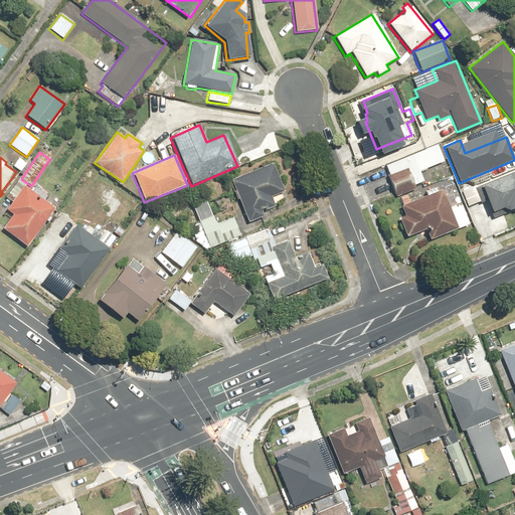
[(271,197),(284,191),(273,163),(230,180),(235,191),(233,192),(236,200),(238,199),(247,222),(262,217),(261,213),(275,207),(271,197)]
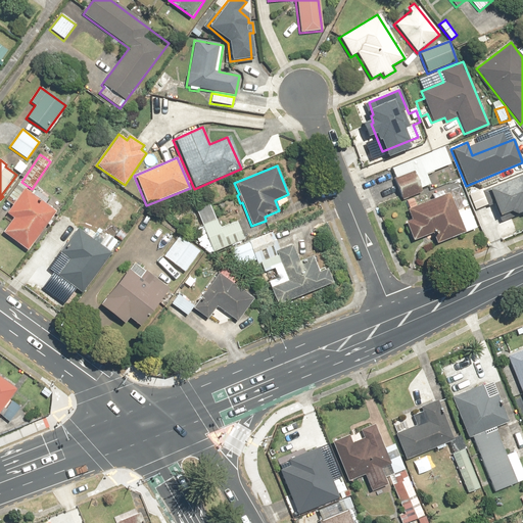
[(413,171),(392,180),(401,199),(421,191),(413,171)]
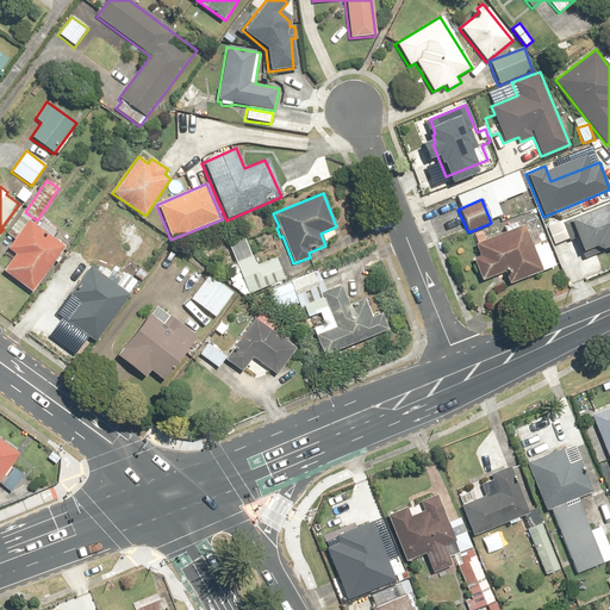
[(609,204),(567,222),(580,253),(597,246),(599,251),(609,247),(609,204)]
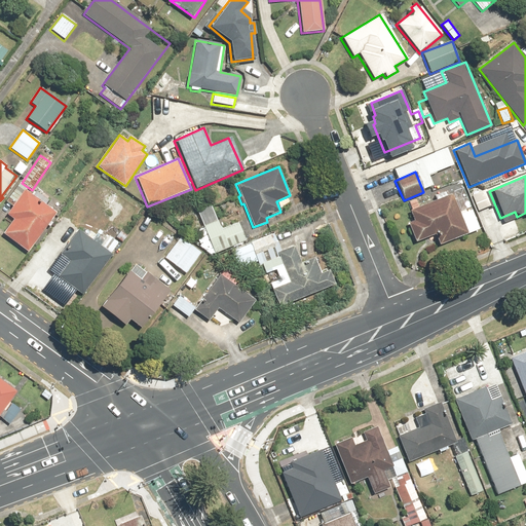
[(486,190),(471,196),(477,213),(492,208),(486,190)]
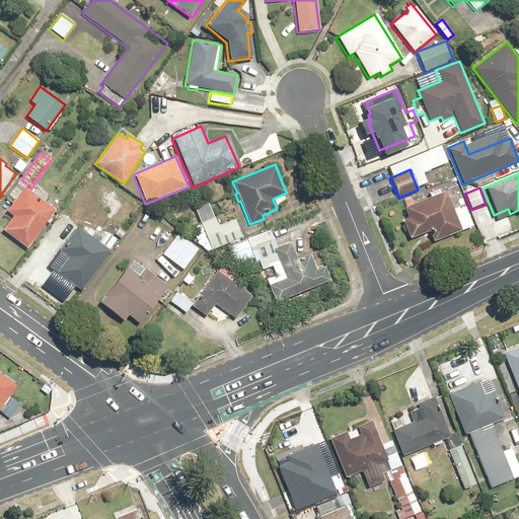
[(55,211),(21,189),(6,212),(12,216),(1,232),(27,250),(55,211)]
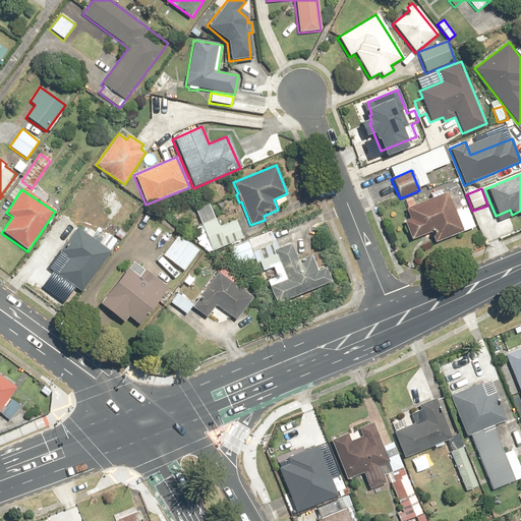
[(416,205),(413,196),(404,200),(407,208),(404,209),(408,218),(402,220),(410,240),(429,233),(433,243),(474,227),(467,209),(454,214),(446,192),(416,205)]
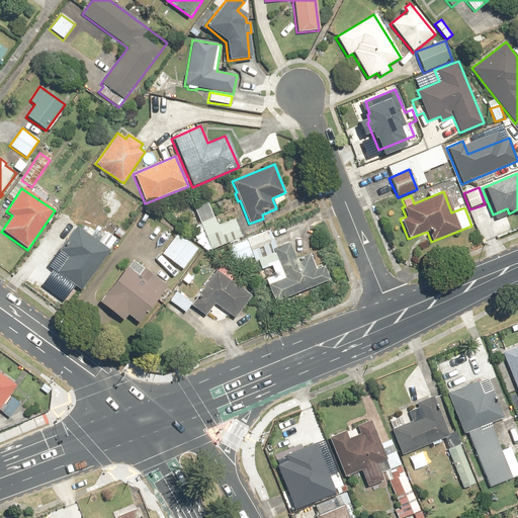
[(197,245),(205,251),(242,238),(235,220),(217,226),(208,202),(194,207),(200,223),(190,227),(197,245)]
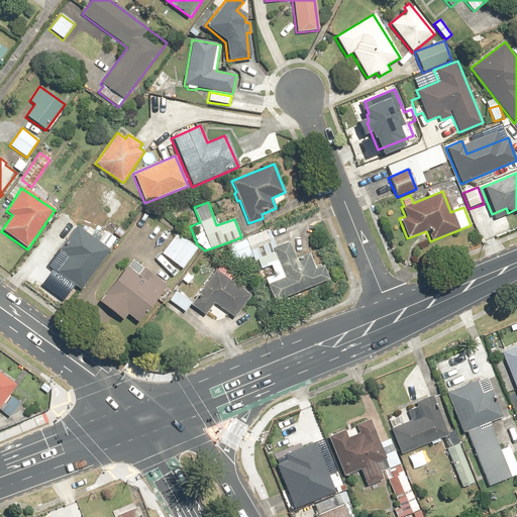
[(110,251),(76,226),(60,249),(68,255),(56,273),(80,291),(110,251)]
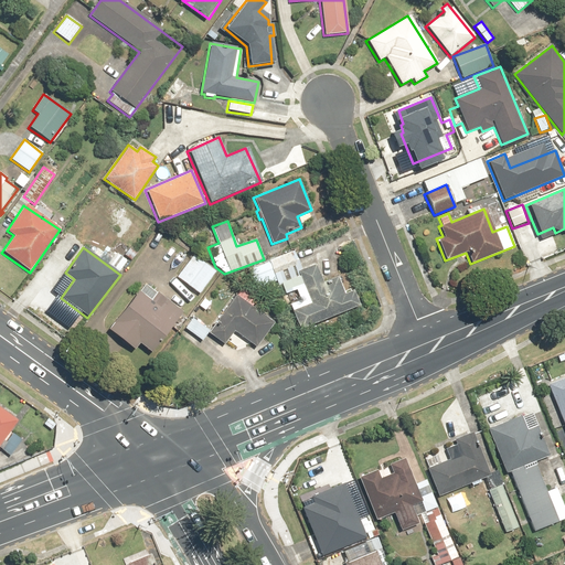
[(278,287),(290,281),(299,300),(288,305),(300,331),(359,306),(352,290),(345,294),(338,276),(322,283),(315,265),(301,270),(292,252),(247,272),(255,290),(276,281),(278,287)]
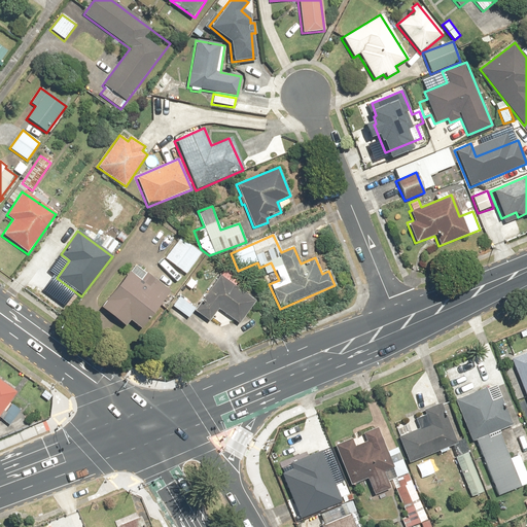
[(202,253),(180,238),(165,259),(186,275),(202,253)]
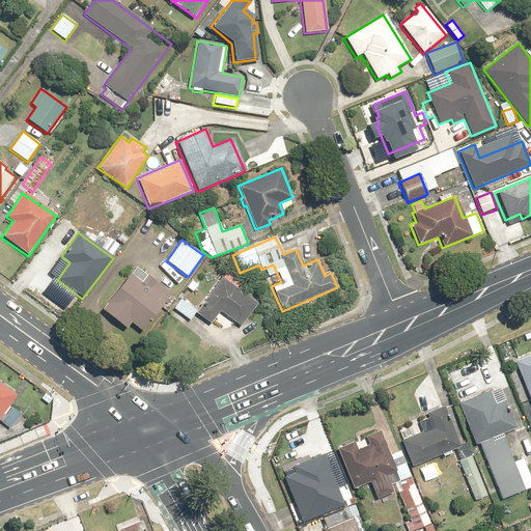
[(140,332),(169,296),(135,267),(100,309),(124,330),(130,324),(140,332)]
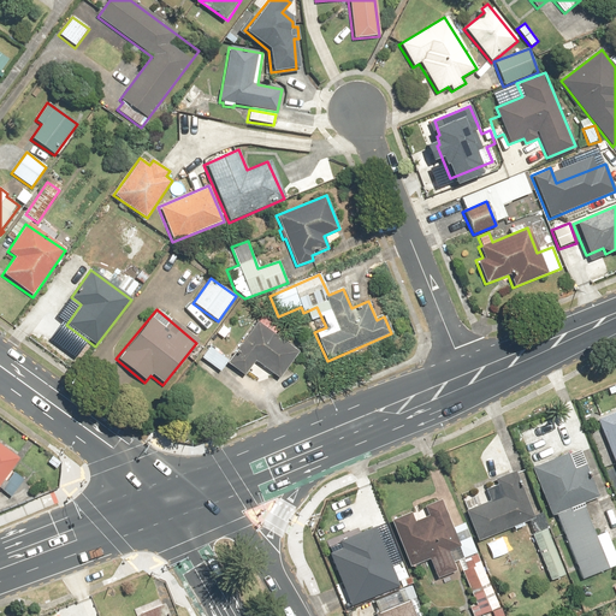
[(279,379),(298,349),(256,321),(227,365),(244,377),(254,362),(279,379)]
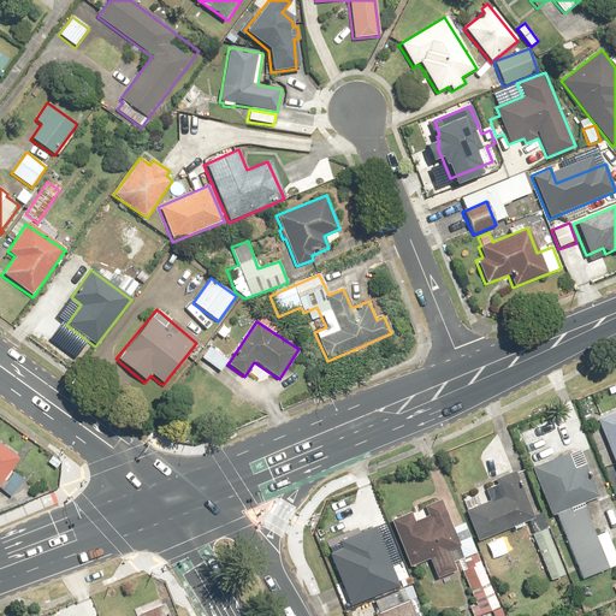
[(211,349),(202,359),(219,373),(226,363),(211,349)]
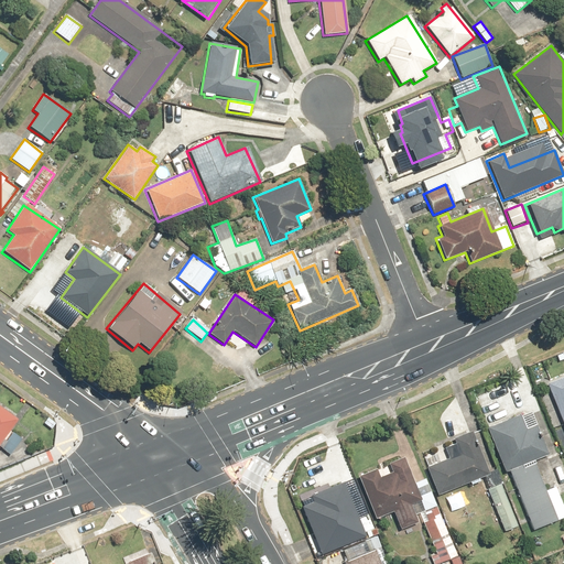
[(563,378),(548,384),(563,426),(563,378)]
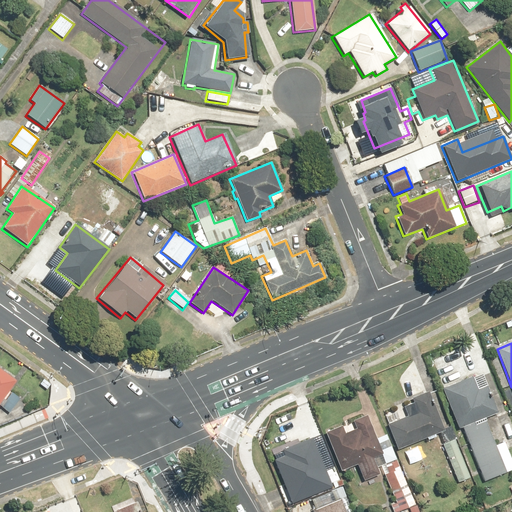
[(5,402),(2,400),(16,381),(0,369),(0,407),(9,414),(19,398),(11,393),(5,402)]
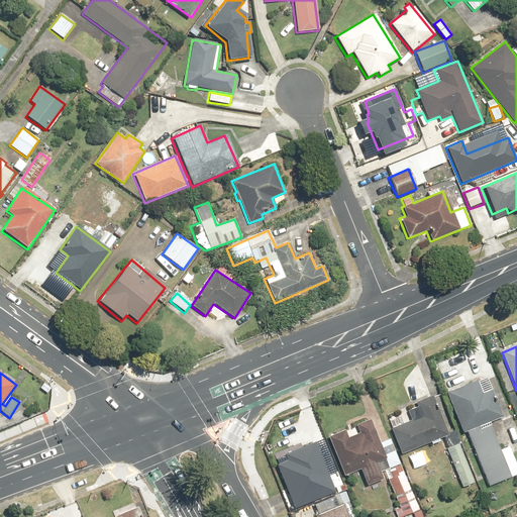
[(478,380),(445,392),(461,432),(502,416),(491,388),(482,391),(478,380)]
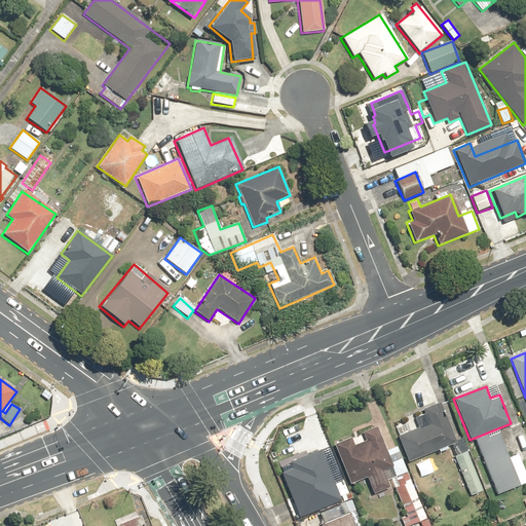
[(438,453),(448,449),(447,445),(455,442),(439,402),(422,409),(424,413),(413,417),(417,427),(397,436),(407,461),(436,449),(438,453)]
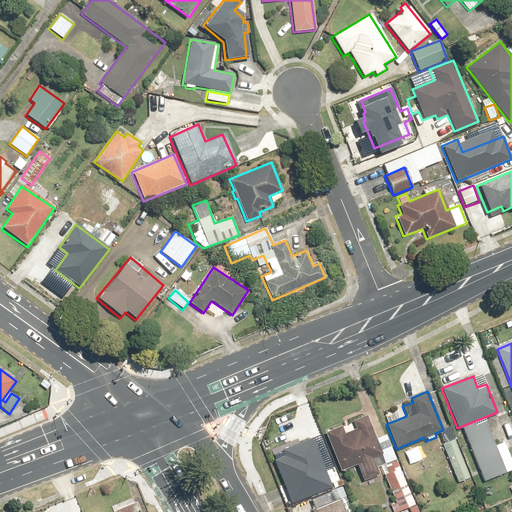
[(355,463),(362,479),(378,472),(372,456),(380,452),(365,415),(325,431),(340,469),(355,463)]
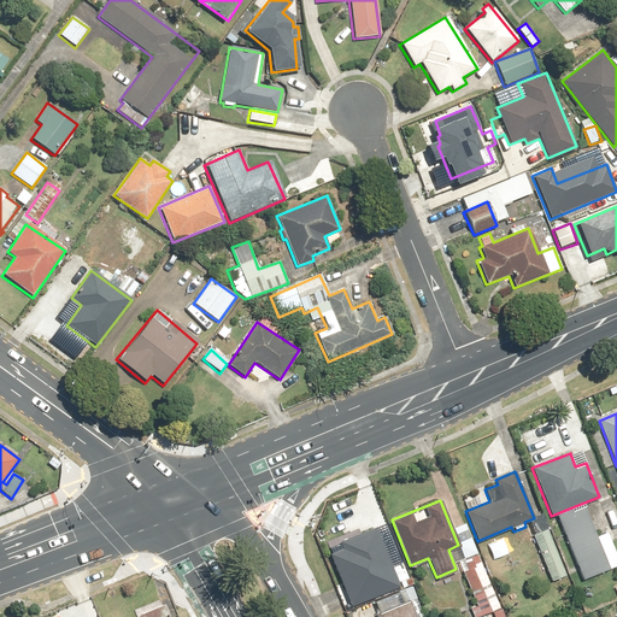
[(597,534),(585,504),(556,515),(582,580),(616,565),(616,558),(606,530),(597,534)]
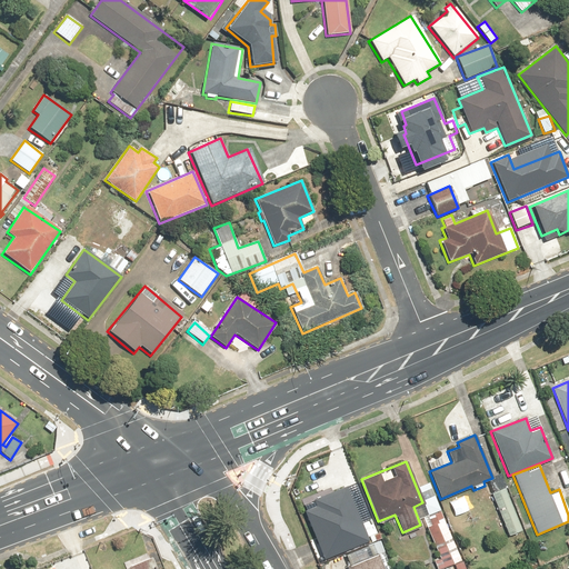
[(316,506),(302,510),(323,559),(348,549),(345,541),(365,533),(345,487),(313,500),(316,506)]
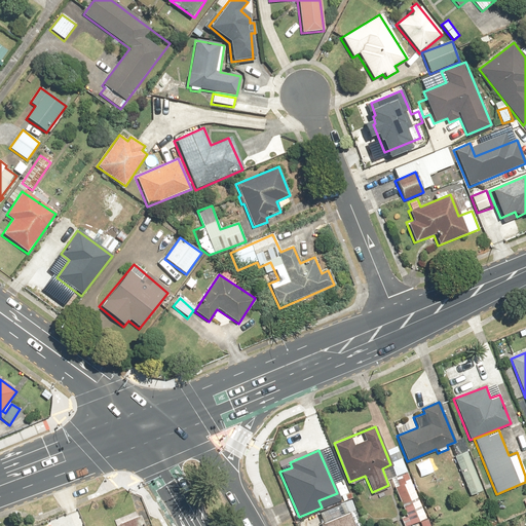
[(465,451),(453,456),(470,495),(482,490),(465,451)]
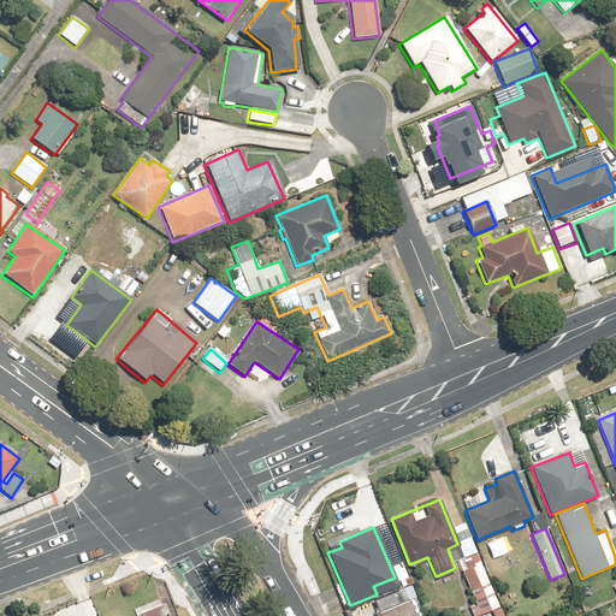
[(463,557),(456,560),(474,605),(469,606),(473,615),(474,615),(490,610),(492,615),(502,615),(471,535),(457,542),(463,557)]
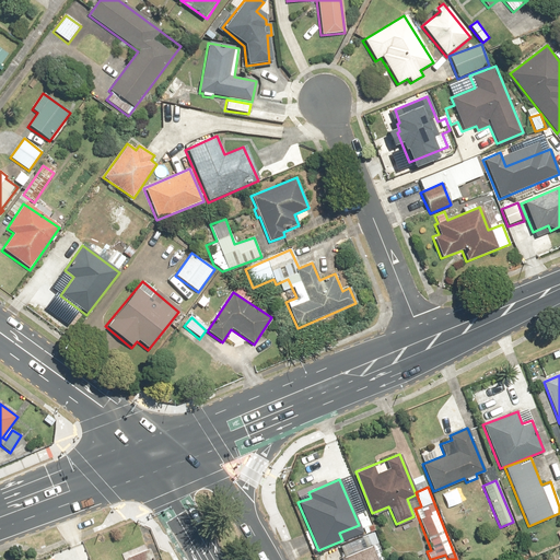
[(378,540),(375,531),(364,535),(368,545),(341,556),(342,559),(377,559),(372,544),(378,540)]
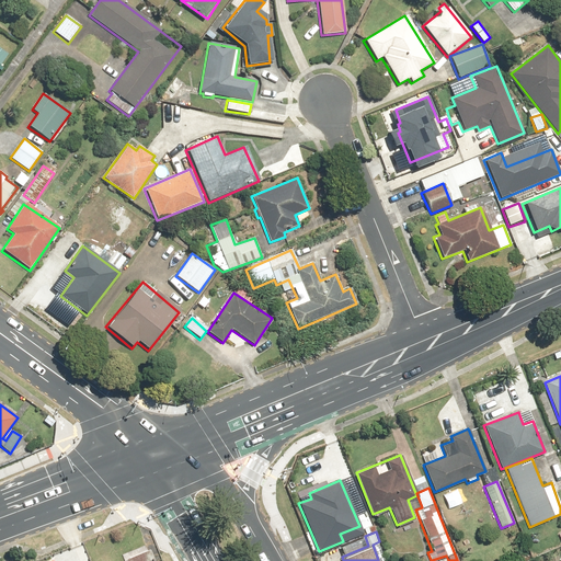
[(124,560),(121,560),(152,560),(146,545),(122,556),(124,560)]
